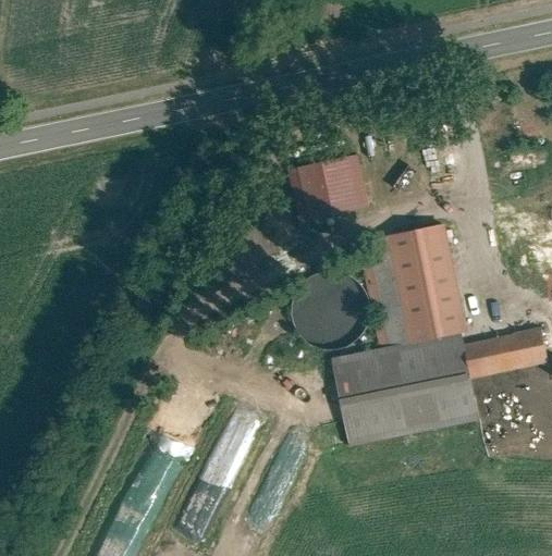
[(364,167),(365,176),(419,165),(418,156),(364,167)]
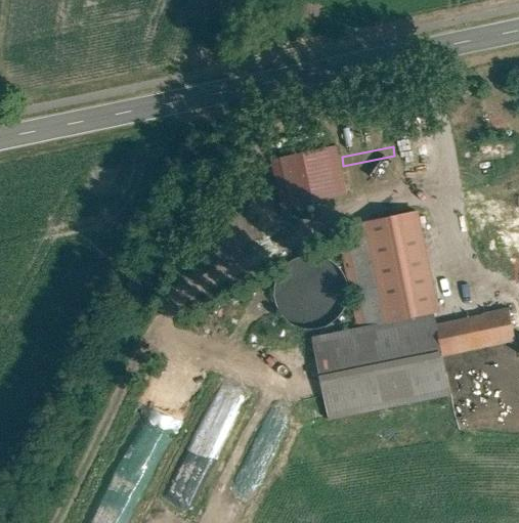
[(266,158),(274,209),(340,199),(332,147),(266,158)]
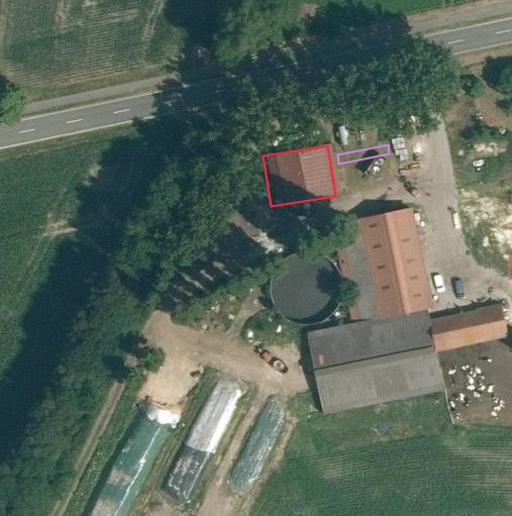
[(414,206),(331,223),(351,323),(305,332),(322,414),(445,389),(438,352),(511,336),(511,186),(463,196),(476,260),(508,253),(511,271),(511,302),(431,319),(429,309),(435,308),(414,206)]
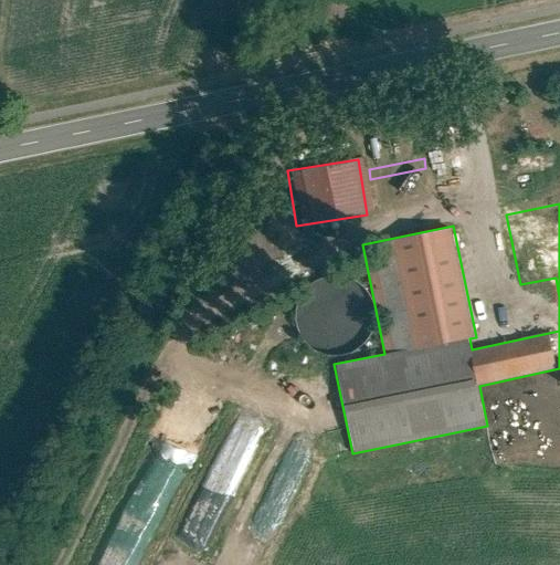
[(138,560),(210,411),(172,393),(103,536),(109,540),(102,555),(118,564),(119,562),(109,557),(114,550),(124,554),(130,541),(138,544),(131,556),(138,560)]
